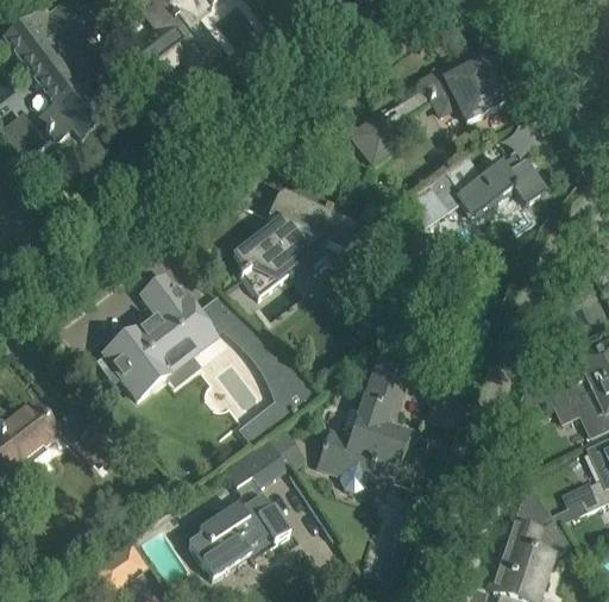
[(81,138),(104,121),(76,86),(90,75),(71,51),(102,26),(81,0),(62,0),(49,11),(44,6),(0,39),(14,57),(18,56),(55,105),(41,117),(43,120),(57,139),(73,127),(81,138)]
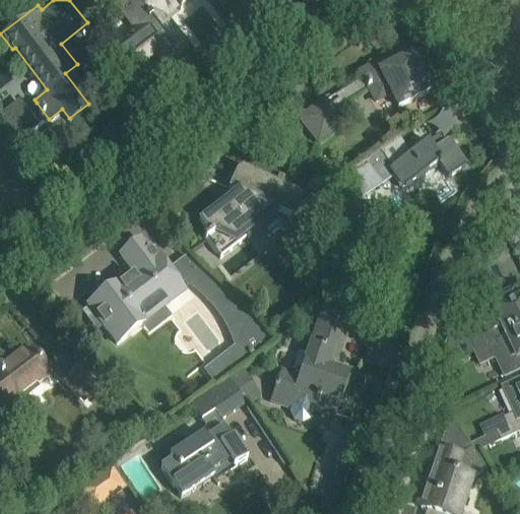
[(136,24),(106,48),(124,71),(153,48),(160,58),(184,41),(161,12),(178,0),(117,0),(127,12),(136,24)]
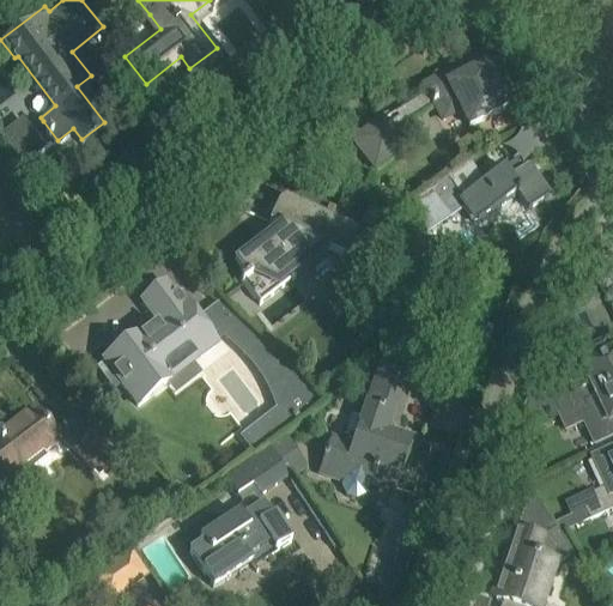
[(425,80),(435,98),(431,101),(441,120),(459,109),(467,126),(486,115),(486,114),(507,102),(484,60),(461,72),(456,64),(425,80)]
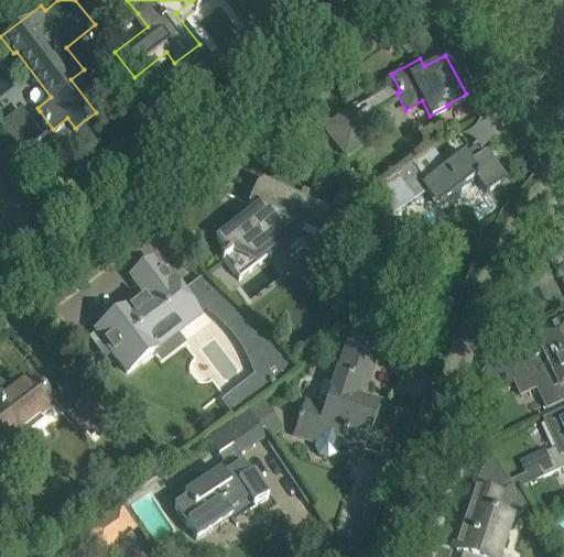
[(325,124),(344,149),(368,129),(349,106),(325,124)]
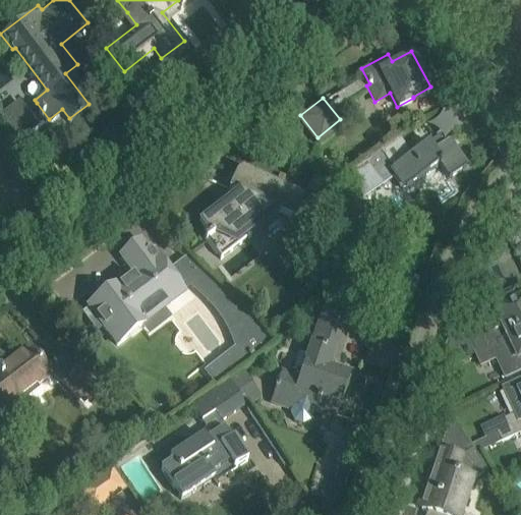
[(339,177),(348,197),(351,202),(358,196),(382,180),(382,179),(395,170),(404,183),(403,183),(404,184),(438,162),(439,163),(440,162),(448,173),(448,174),(466,162),(465,161),(448,136),(448,135),(446,136),(440,129),(423,140),(392,163),(381,147),(339,177)]
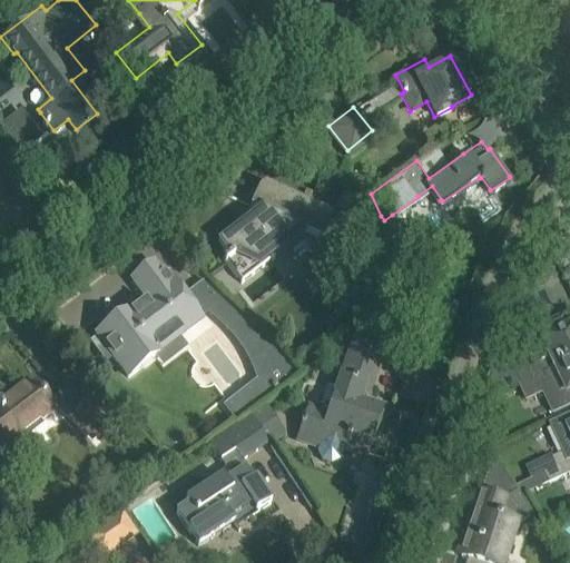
[(254,210),(247,216),(217,239),(228,253),(223,257),(224,260),(226,259),(241,278),(306,227),(335,242),(346,217),(261,177),(249,201),(257,205),(254,210)]
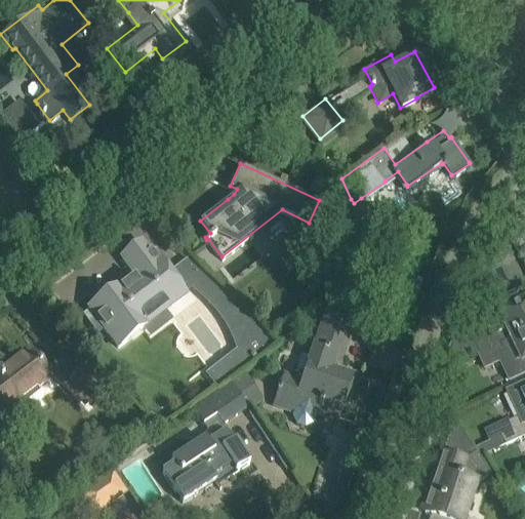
[(118,344),(142,325),(145,323),(144,322),(185,291),(184,289),(191,284),(207,300),(215,309),(223,319),(228,326),(232,336),(236,346),(205,369),(217,386),(274,342),(186,255),(168,269),(157,254),(154,256),(140,239),(121,254),(134,272),(126,278),(127,283),(120,288),(117,285),(116,285),(116,284),(88,305),(89,306),(82,311),(96,330),(104,325),(118,344)]
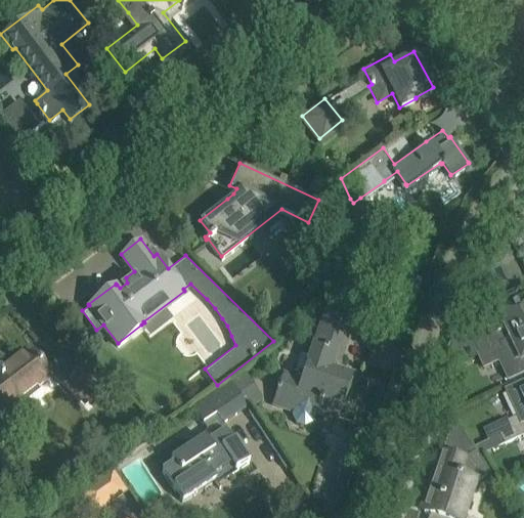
[(518,286),(482,303),(492,326),(482,331),(484,335),(485,334),(485,335),(493,352),(500,349),(505,347),(500,339),(523,327),(523,298),(518,286)]
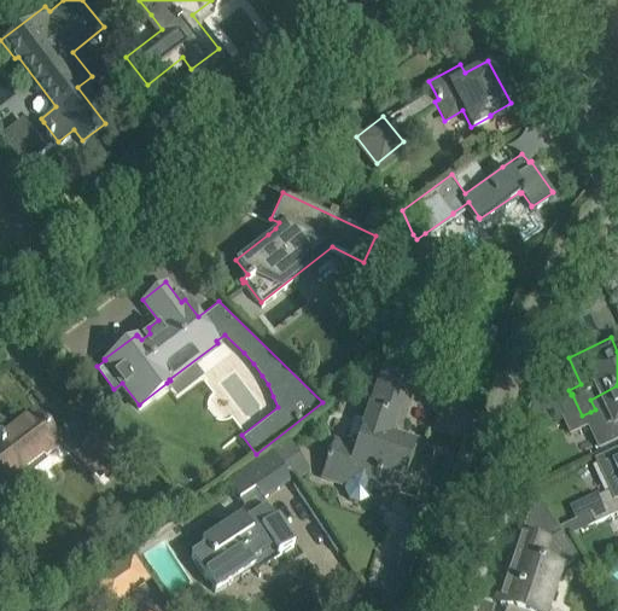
[(333,432),(320,473),(344,482),(343,484),(348,495),(359,498),(368,493),(373,482),(396,489),(414,440),(396,434),(413,385),(426,376),(406,348),(386,361),(379,367),(362,417),(354,413),(345,437),(333,432)]
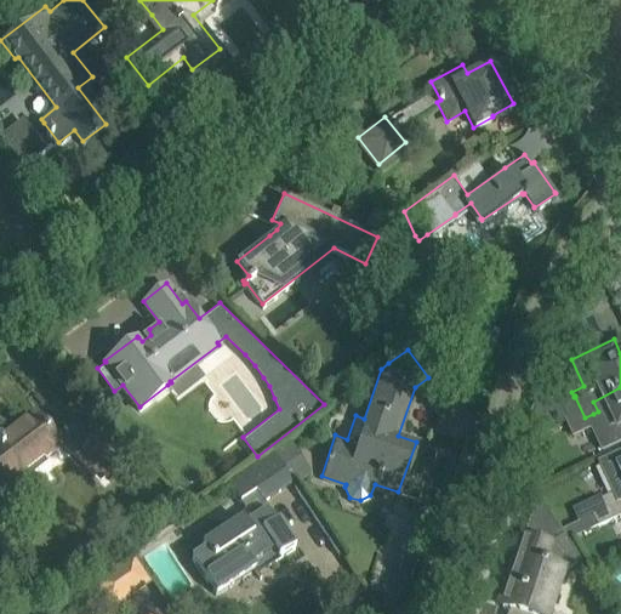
[(539,388),(531,409),(539,425),(563,415),(568,413),(563,403),(563,402),(553,381),(539,388)]
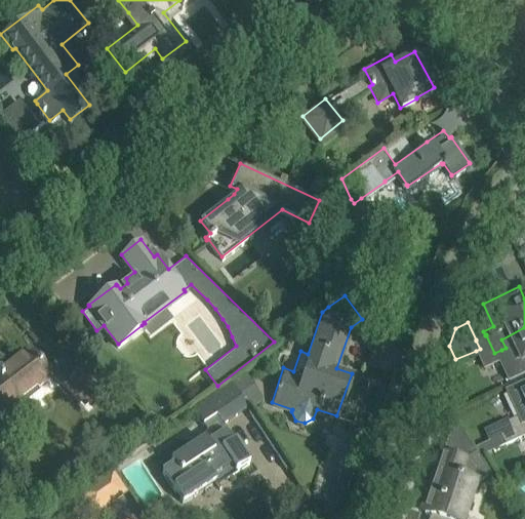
[(505,357),(498,360),(508,378),(524,370),(524,360),(524,358),(524,357),(524,327),(501,340),(506,348),(501,350),(505,357)]
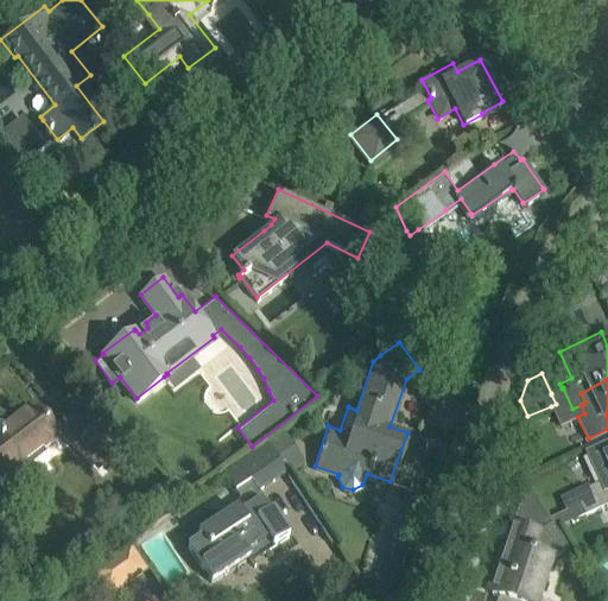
[(556,404),(551,406),(559,425),(577,417),(584,413),(581,405),(572,409),(563,388),(563,387),(562,388),(551,393),(551,394),(556,404)]
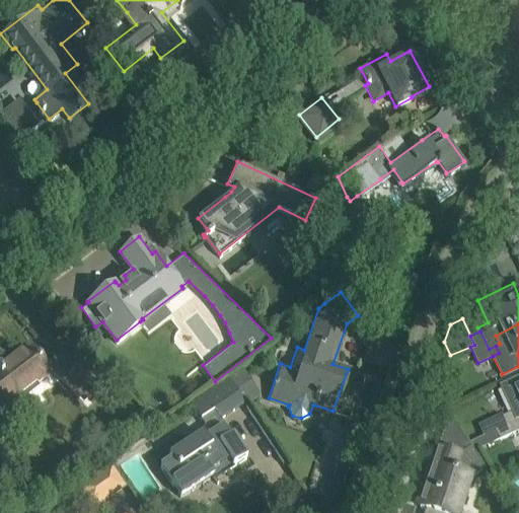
[(44,354),(39,358),(28,345),(0,365),(0,405),(1,407),(2,405),(9,408),(18,400),(16,394),(49,370),(51,368),(61,376),(83,398),(106,376),(84,356),(69,370),(44,354)]
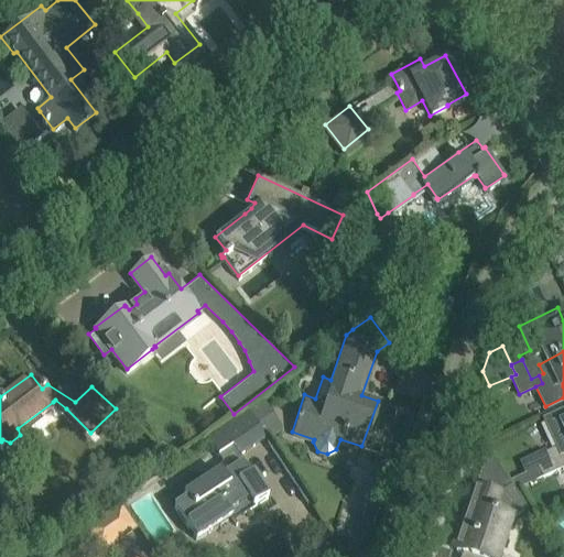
[(262,396),(248,406),(263,429),(278,419),(262,396)]
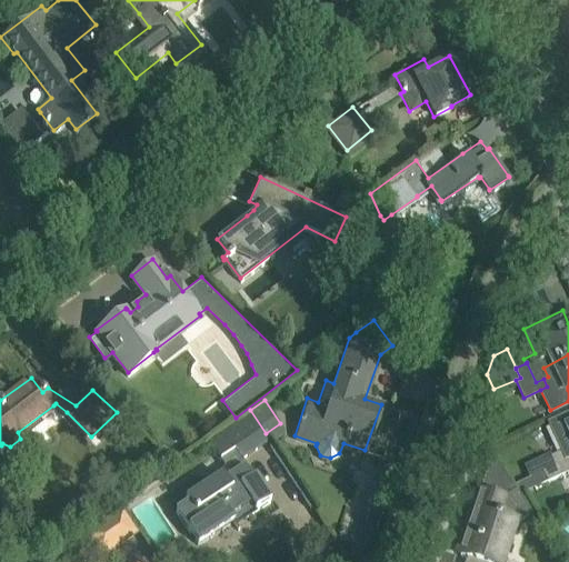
[(568,408),(550,417),(563,447),(568,457),(568,455),(568,408)]
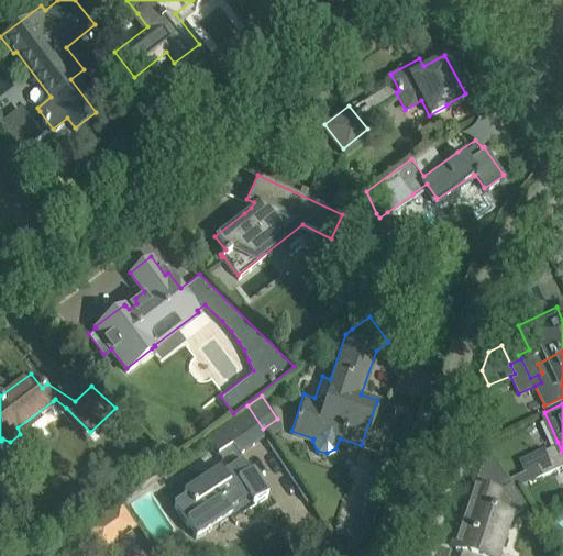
[(214,446),(229,467),(222,473),(219,467),(183,491),(186,496),(174,503),(184,516),(196,535),(230,512),(235,520),(236,519),(230,510),(241,502),(244,508),(267,492),(255,474),(243,457),(238,451),(264,433),(266,436),(267,435),(263,429),(247,406),(246,404),(233,413),(220,422),(220,423),(199,436),(208,449),(214,446)]
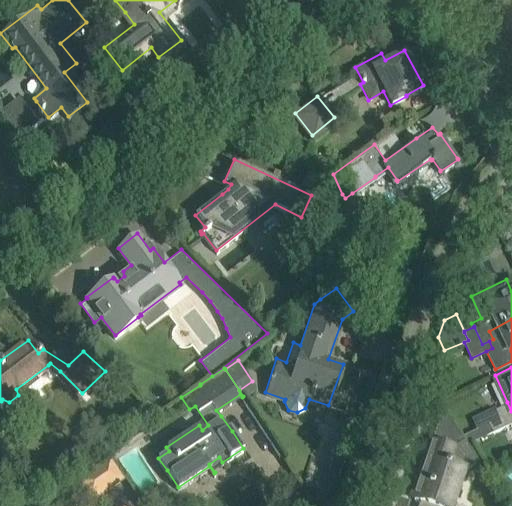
[(486,412),(470,419),(474,428),(478,436),(494,429),(505,424),(511,420),(511,410),(511,411),(507,402),(497,407),(486,412)]
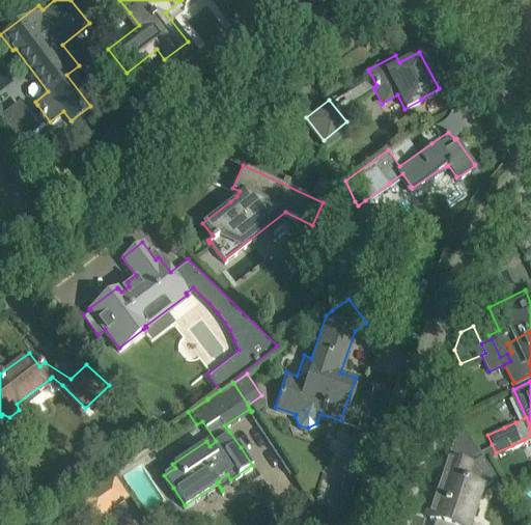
[(437,497),(430,515),(437,517),(434,524),(469,524),(482,486),(498,476),(460,419),(440,481),(442,481),(438,494),(436,494),(435,496),(437,497)]
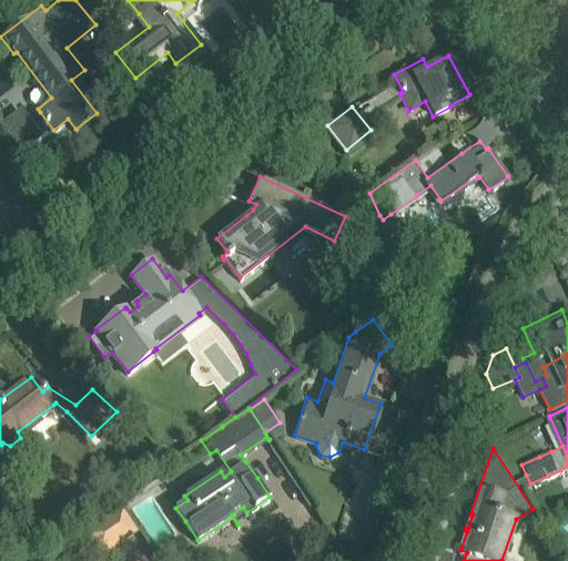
[(121,505),(84,529),(100,551),(120,538),(137,527),(121,505)]
